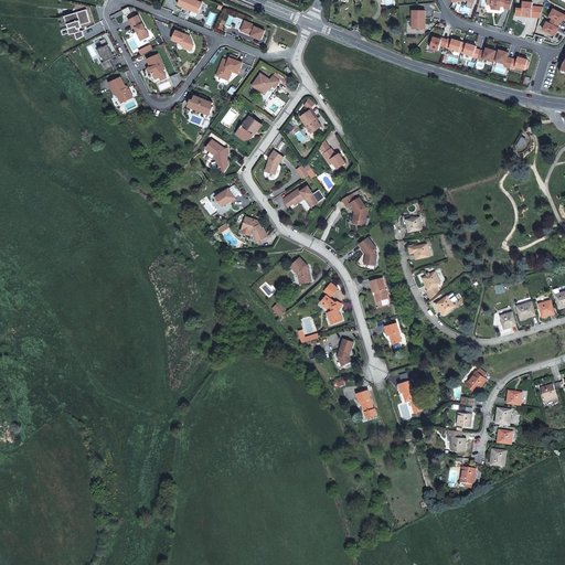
[(195,0),(180,0),(179,4),(189,9),(190,8),(191,8),(192,10),(199,13),(203,2),(195,0)]
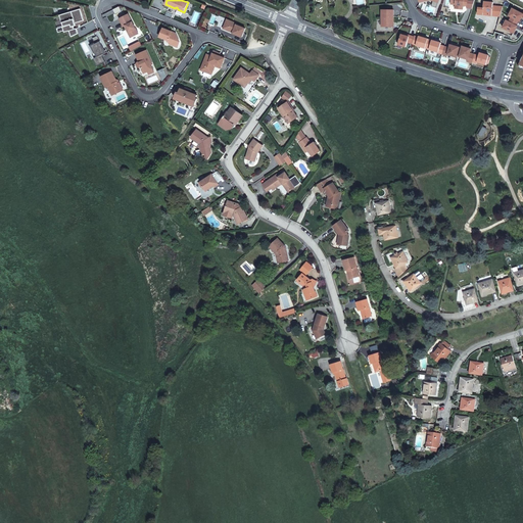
[(467,0),(450,0),(450,3),(456,4),(458,4),(457,8),(463,9),(463,5),(467,5),(467,0)]
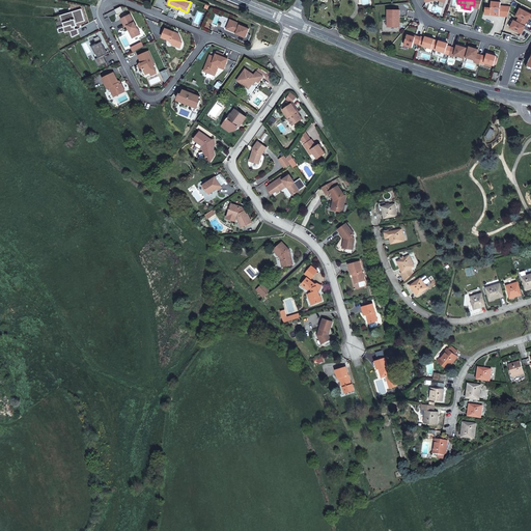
[(507,17),(510,6),(500,5),(501,2),(492,1),(491,7),(485,7),(484,15),(491,15),(491,12),(496,12),(496,16),(507,17)]
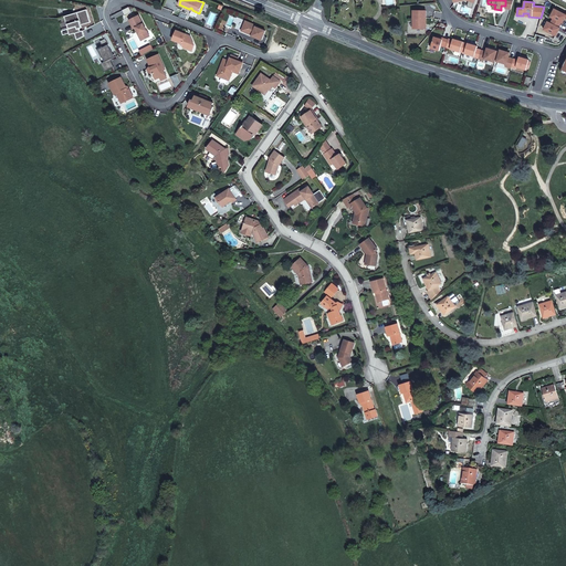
[(426,29),(426,10),(413,10),(412,29),(426,29)]
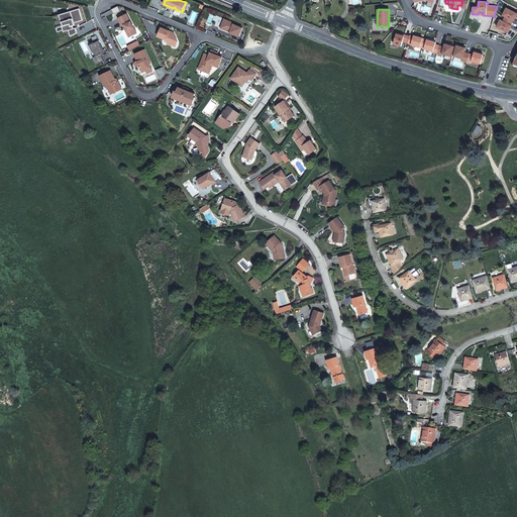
[(127,14),(118,18),(122,26),(124,25),(125,29),(126,28),(128,31),(127,31),(129,37),(137,33),(127,14)]
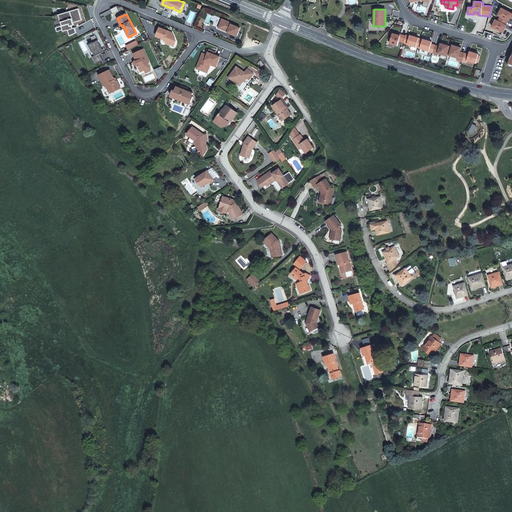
[(222,19),(218,28),(224,31),(226,30),(228,31),(228,32),(228,33),(237,37),(240,28),(232,24),(232,23),(222,19)]
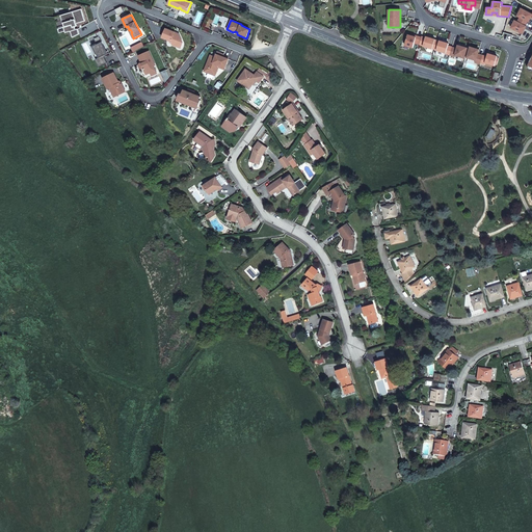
[(175,32),(166,29),(163,37),(171,42),(173,45),(177,46),(178,45),(183,43),(180,35),(175,33),(175,32)]
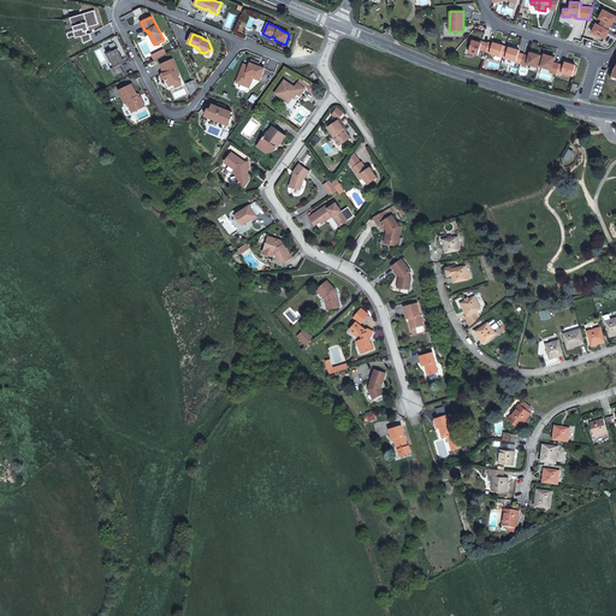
[(485,52),(487,43),(481,41),(481,42),(477,41),(472,40),(468,52),(478,55),(480,49),(485,52)]
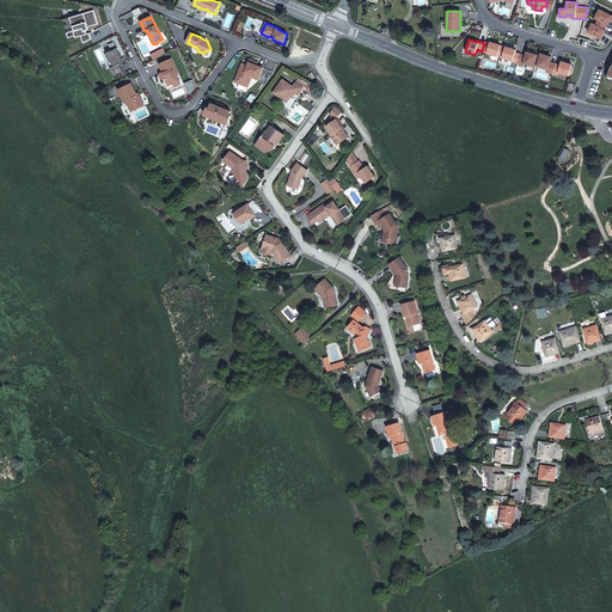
[(124,62),(115,42),(109,44),(112,51),(108,53),(111,60),(109,61),(112,68),(111,68),(115,77),(124,72),(121,66),(123,65),(123,62),(124,62)]
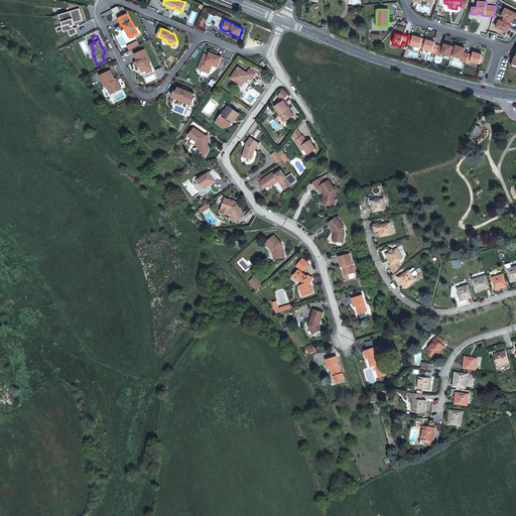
[(419,46),(422,38),(413,35),(413,36),(409,35),(408,36),(406,43),(410,44),(419,47),(419,46)]
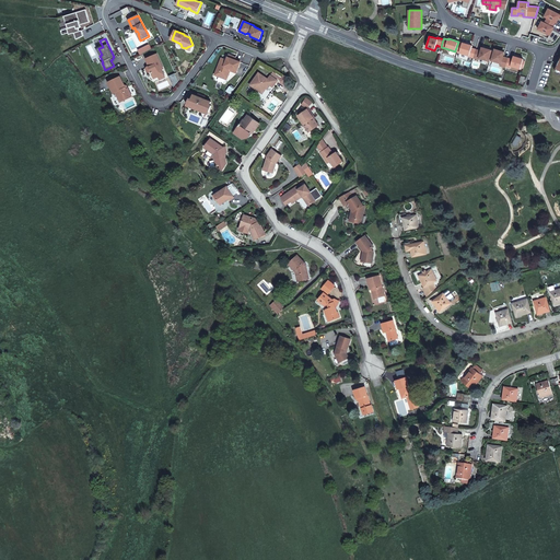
[(471,48),(473,46),(463,43),(459,53),(469,56),(474,58),(476,49),(471,48)]
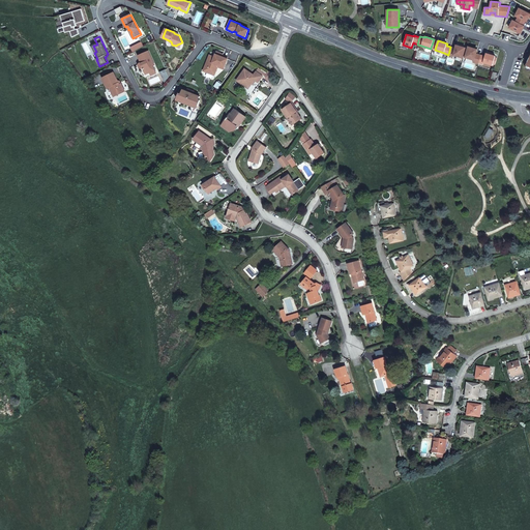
[(477,49),(468,47),(465,57),(474,60),(473,62),(478,64),(478,63),(481,55),(476,54),(477,49)]
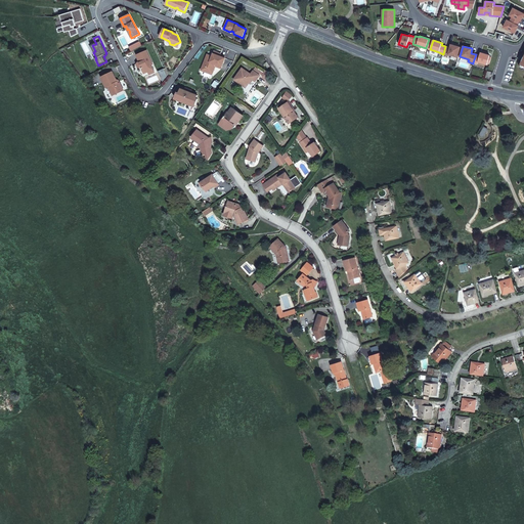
[(147,50),(137,54),(140,62),(138,63),(139,68),(142,67),(144,72),(145,72),(147,72),(148,72),(154,70),(151,64),(154,64),(147,50)]
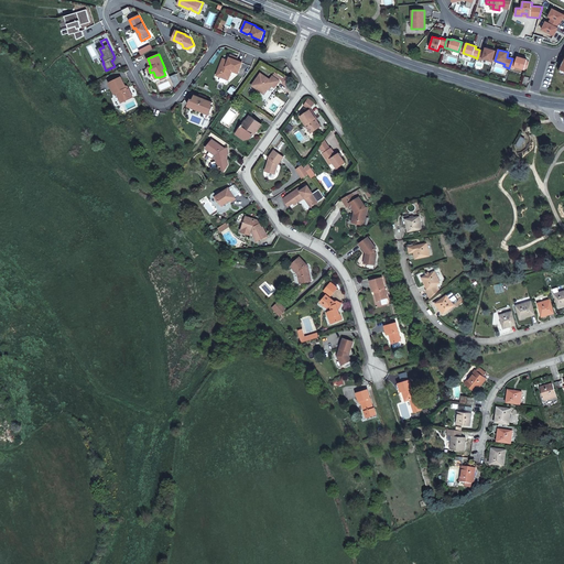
[(220,77),(228,80),(231,72),(238,74),(242,63),(237,61),(238,58),(230,55),(228,61),(228,62),(223,60),(220,66),(223,71),(220,77)]
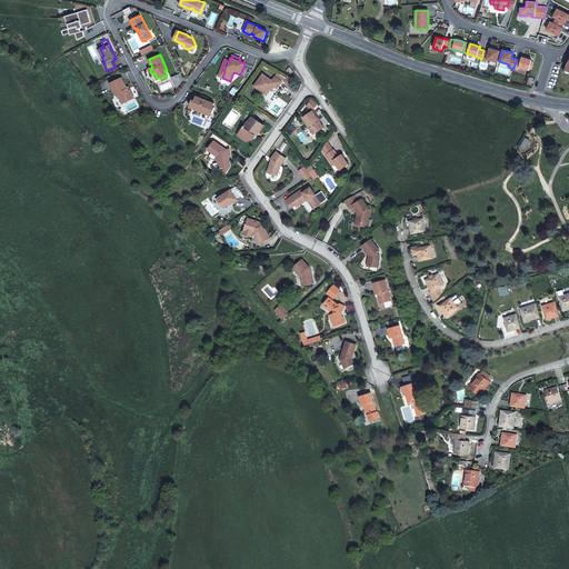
[(531,61),(532,60),(521,57),(521,60),(517,59),(513,68),(519,69),(519,68),(529,70),(529,69),(531,61)]
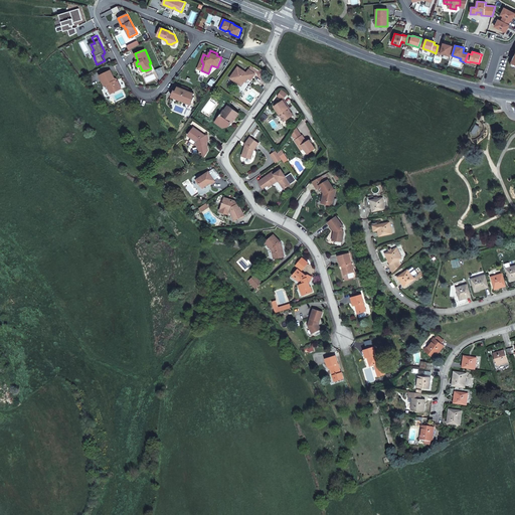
[(238,67),(230,77),(241,86),(247,77),(250,79),(254,74),(248,69),(246,73),(238,67)]
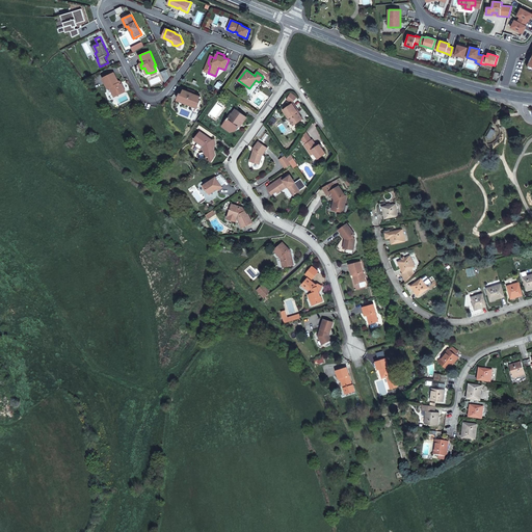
[(121,84),(114,72),(106,76),(106,82),(108,88),(107,89),(111,99),(126,91),(122,83),(121,84)]
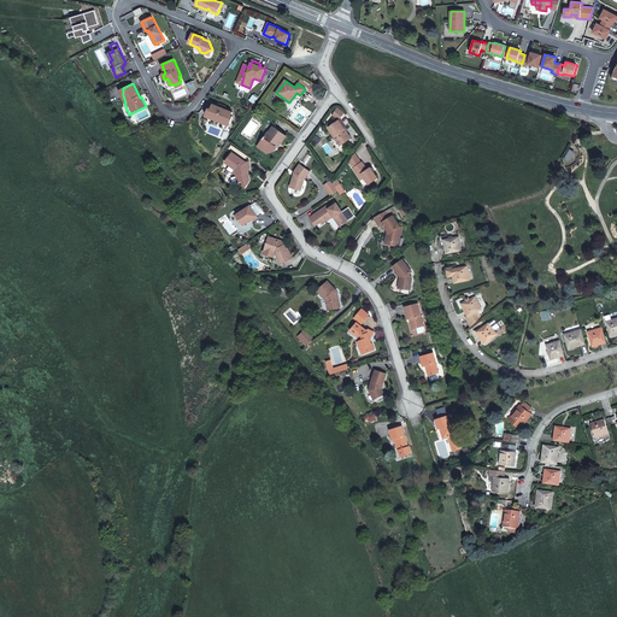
[(309,88),(310,94),(315,94),(315,90),(318,86),(312,83),(311,86),(309,88)]
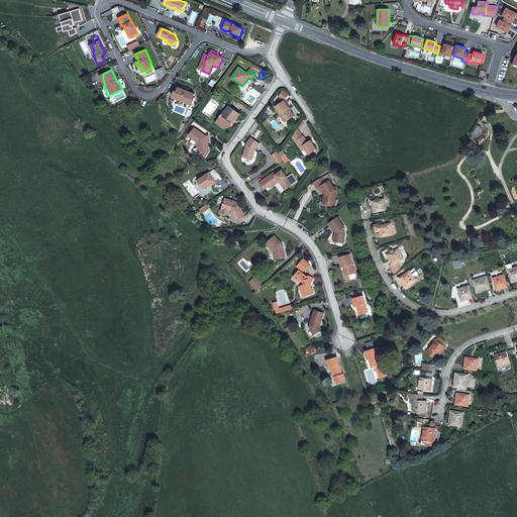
[(183,89),(179,87),(177,91),(175,98),(187,103),(188,101),(193,103),(195,98),(194,97),(195,94),(189,92),(190,89),(185,87),(184,89),(183,89)]
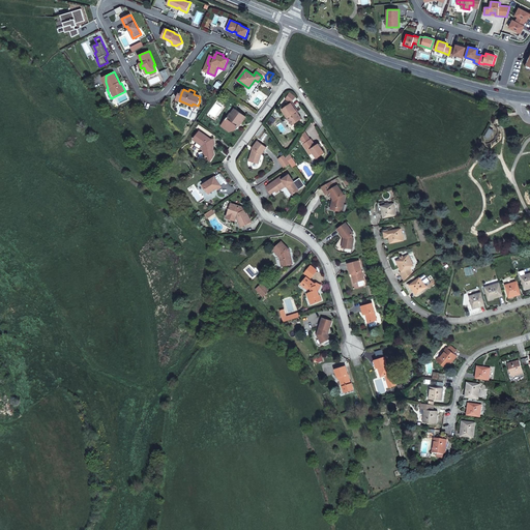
[(289,92),(286,97),(291,101),(295,96),(289,92)]
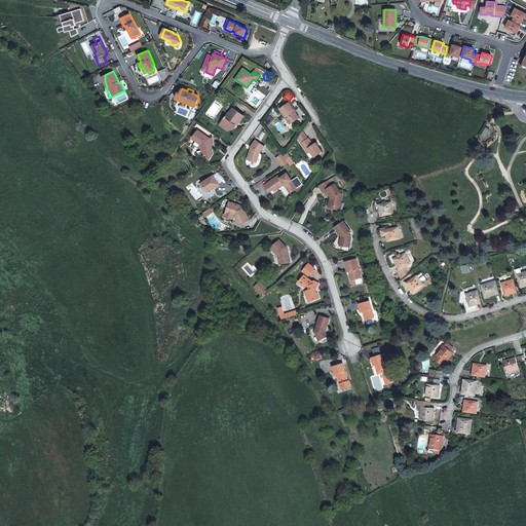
[(299,117),(295,112),(289,102),(279,108),(290,123),(299,117)]
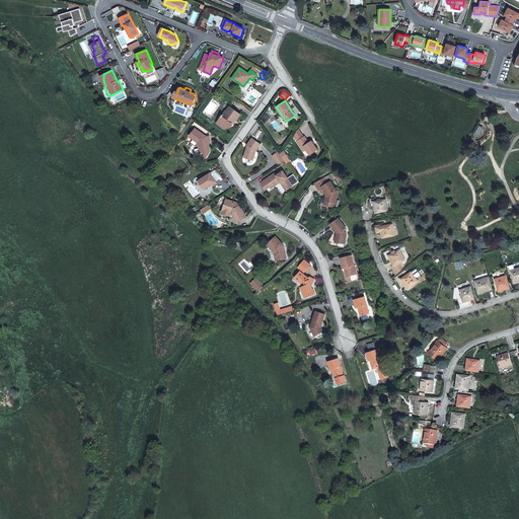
[(236,120),(240,114),(230,106),(227,110),(226,110),(223,115),(221,117),(221,118),(219,120),(222,122),(220,125),(225,129),(229,128),(234,121),(236,120)]
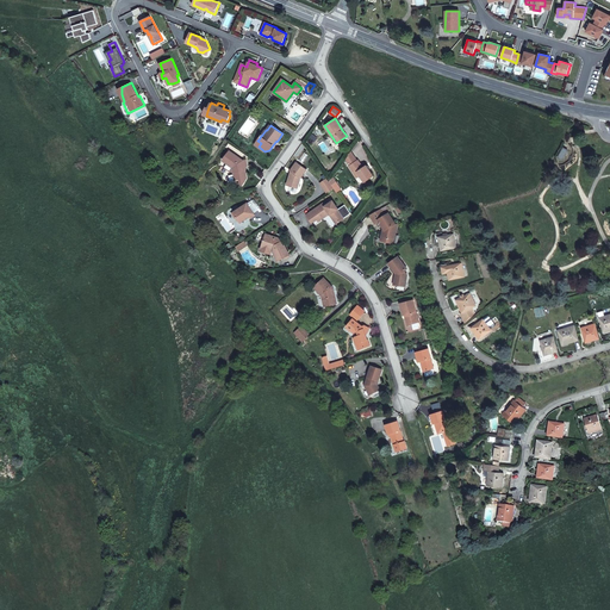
[(567,150),(562,148),(558,157),(562,160),(567,150)]
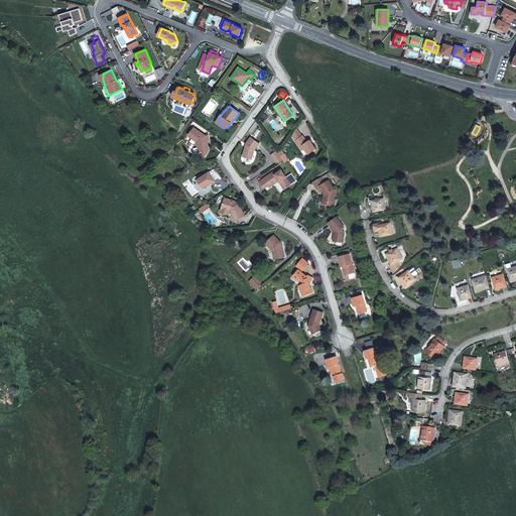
[(209,153),(208,145),(206,145),(206,142),(209,141),(208,136),(206,137),(195,129),(188,137),(197,143),(200,154),(206,158),(209,153)]
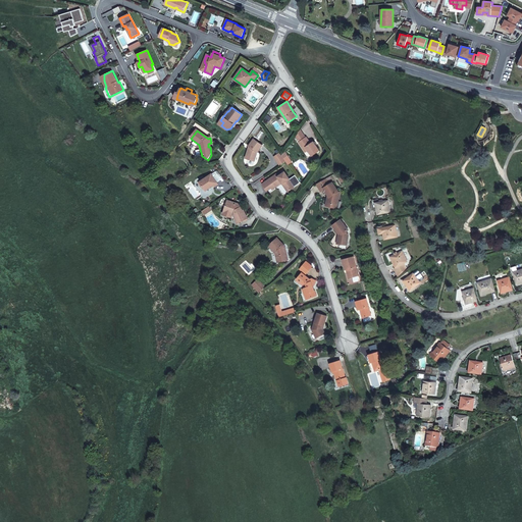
[(304,143),(308,150),(312,155),(320,150),(316,144),(314,142),(313,141),(310,143),(305,136),(298,142),(301,145),(304,143)]
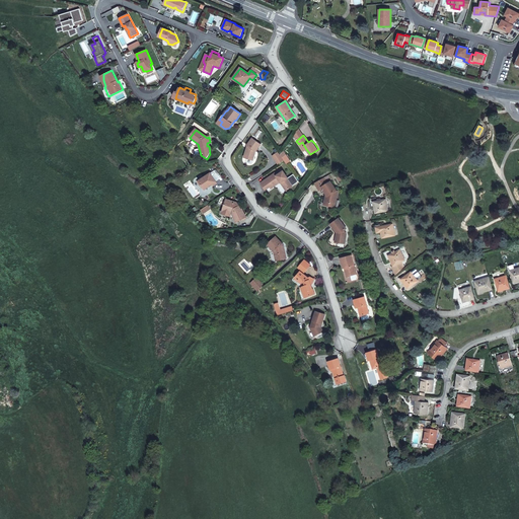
[(246,149),(244,154),(247,155),(246,158),(252,160),(255,151),(261,144),(252,138),(246,146),(247,147),(246,149)]
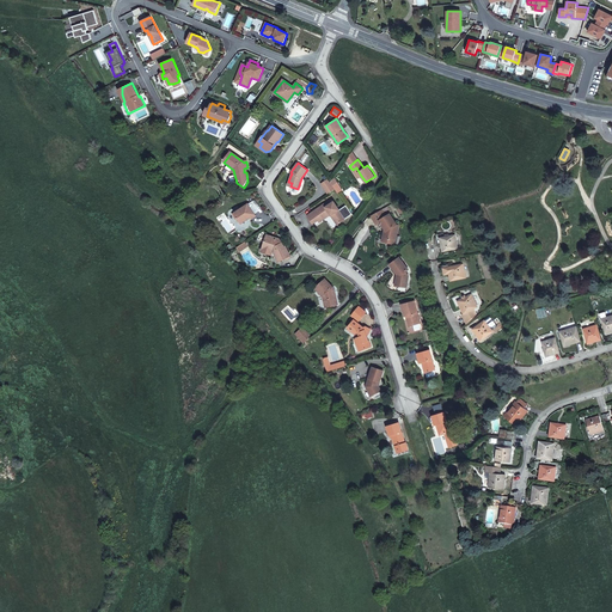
[(328,194),(335,189),(330,182),(328,179),(322,184),(328,194)]
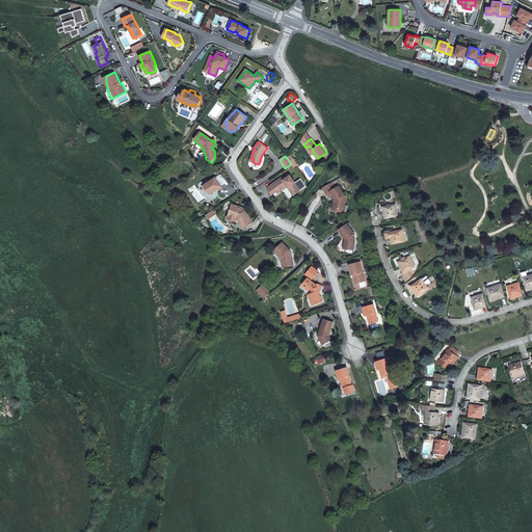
[(287,185),(288,186),(293,195),(300,190),(290,176),(289,176),(287,175),(285,176),(286,178),(283,180),(282,178),(267,187),(271,194),(276,191),(286,185),(287,185)]
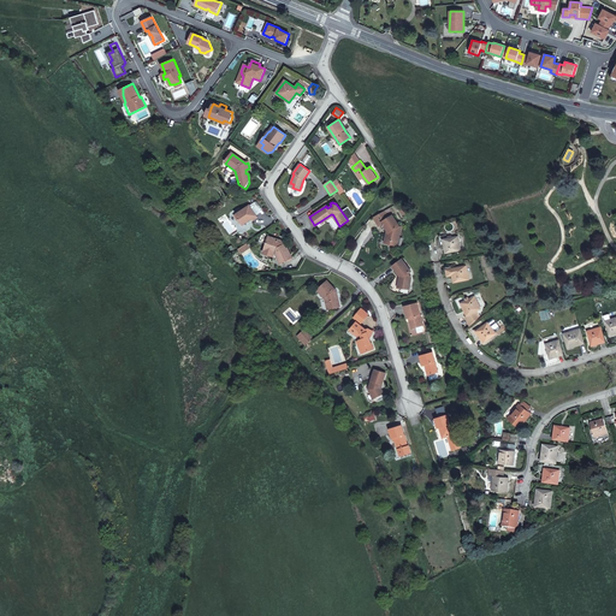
[(248,205),(235,214),(242,225),(252,219),(253,220),(258,217),(248,205)]
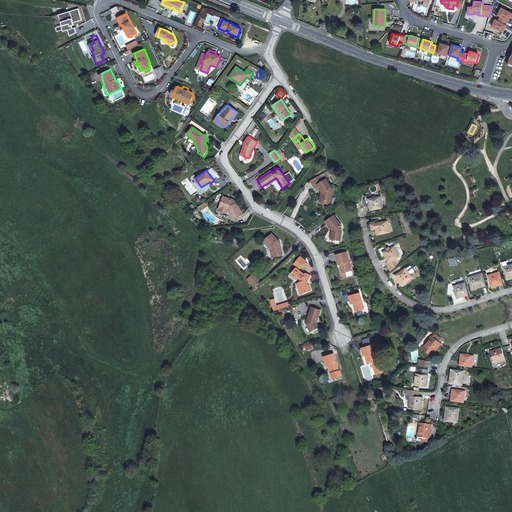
[(317,184),(322,181),(322,180),(326,177),(324,173),(310,181),(314,187),(318,185),(317,184)]
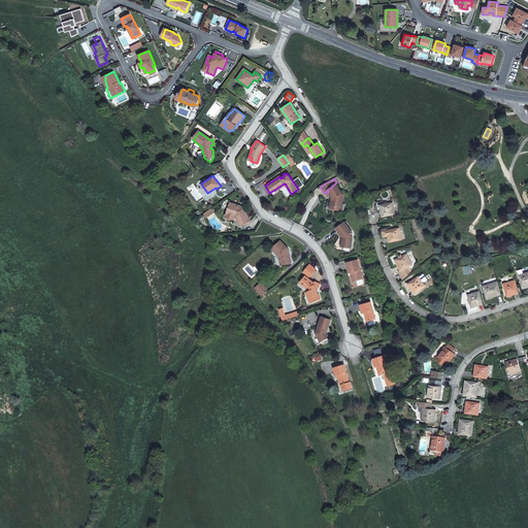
[(328,191),(331,198),(332,200),(332,202),(330,201),(328,207),(338,210),(343,195),(341,195),(336,185),(332,187),(327,190),(328,191)]
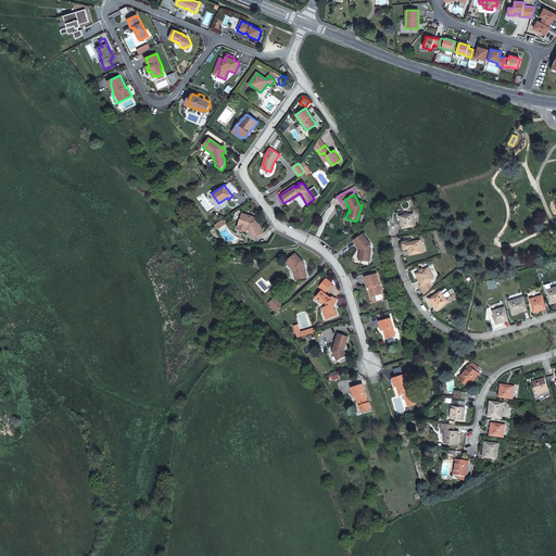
[(413,213),(400,216),(402,228),(416,226),(413,213)]
